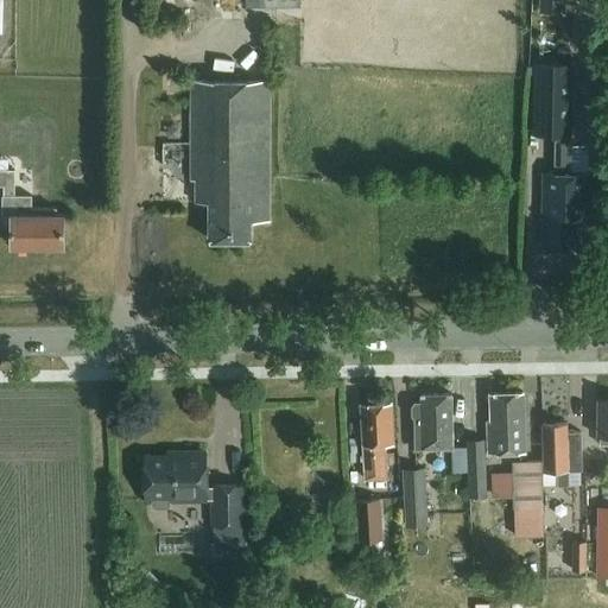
[(594,175),(571,173),(575,64),(534,63),(532,134),(553,135),(553,173),(544,173),(543,245),(580,245),(580,217),(593,217),(594,175)]
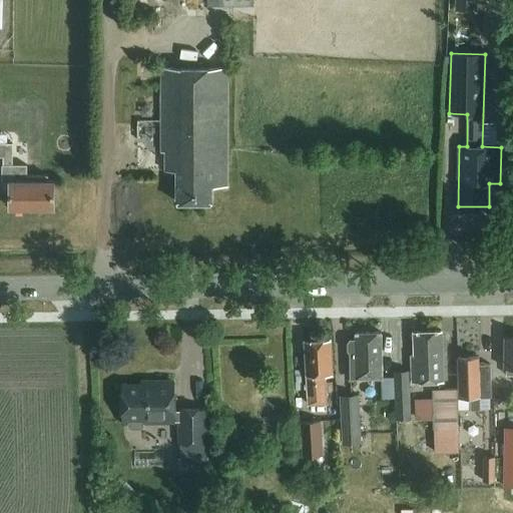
[(212,185),(227,186),(226,67),(161,67),(161,151),(165,151),(165,170),(176,170),(176,201),(212,201),(212,185)]
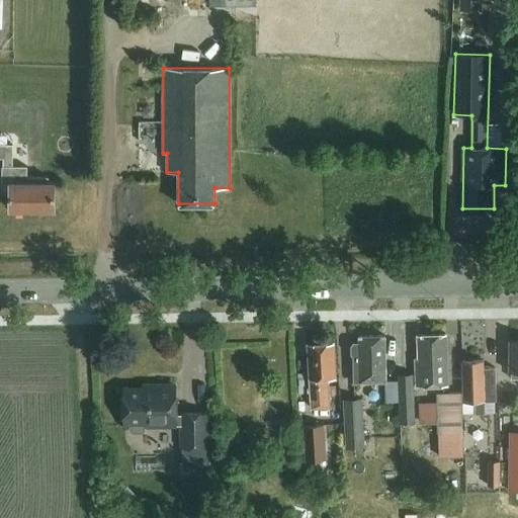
[(55,208),(55,181),(49,181),(49,176),(27,176),(27,166),(13,166),(13,145),(0,144),(0,157),(4,158),(3,166),(2,166),(2,183),(10,183),(10,208),(55,208)]
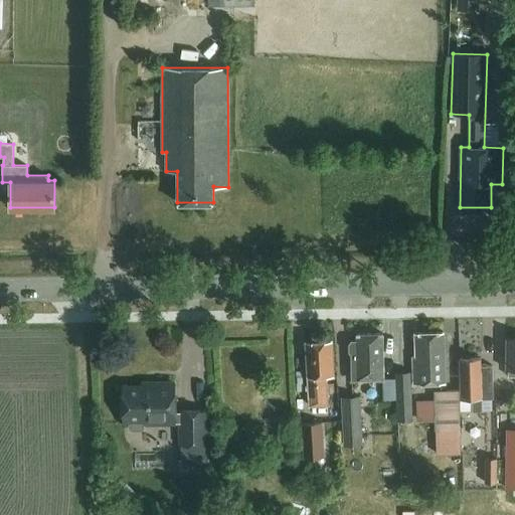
[(414,383),(446,382),(444,332),(415,333),(416,356),(413,357),(414,383)]
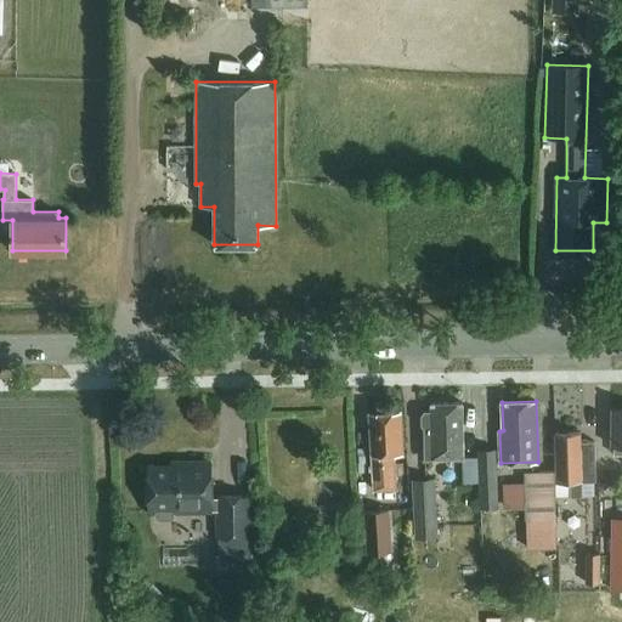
[(425,458),(463,457),(462,402),(431,402),(431,411),(425,411),(422,414),(423,424),(425,427),(425,458)]
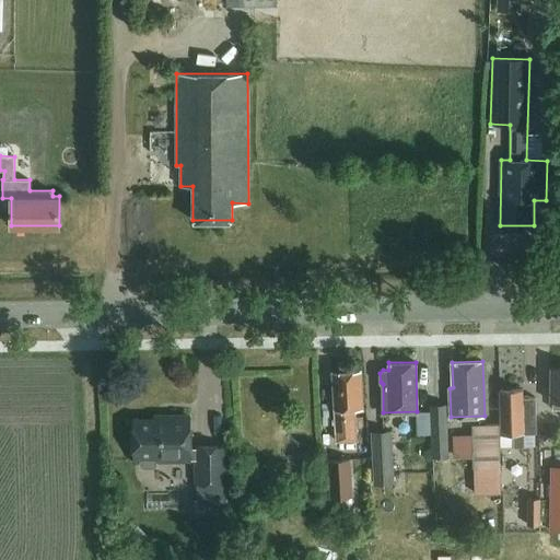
[(559,366),(551,366),(550,401),(553,401),(552,409),(559,409),(559,366)]
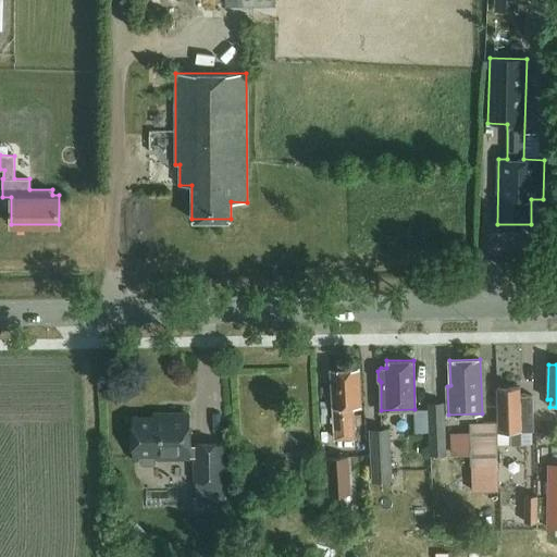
[(351,406),(360,406),(358,369),(332,370),(336,437),(354,436),(351,406)]
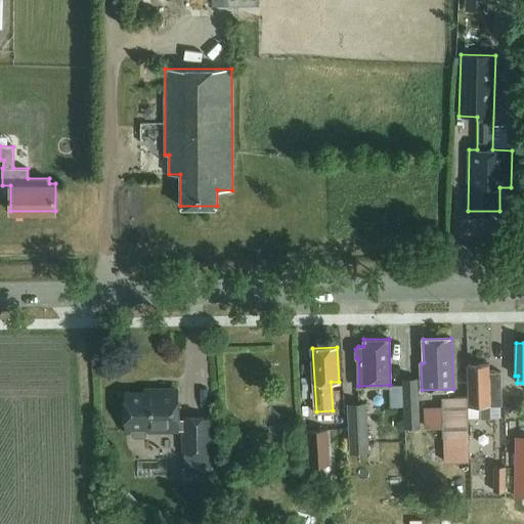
[(489,365),(489,363),(468,364),(469,406),(481,405),(481,418),(490,418),(490,405),(503,405),(500,372),(489,372),(489,365)]
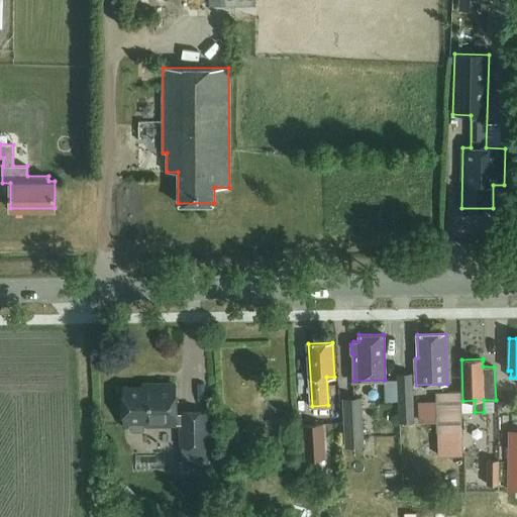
[(413,374),(398,375),(400,425),(415,424),(413,374)]
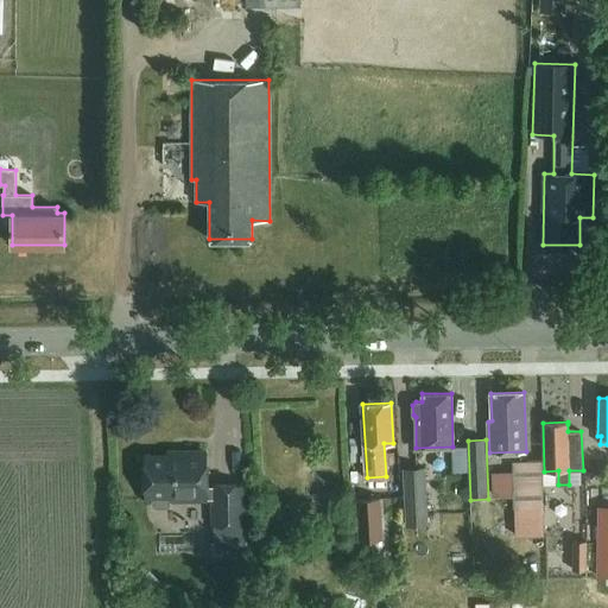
[(146,457),(146,458),(146,500),(152,500),(152,505),(156,508),(166,507),(170,504),(170,500),(214,499),(214,525),(215,525),(216,551),(246,551),(244,483),(214,485),(214,486),(207,486),(206,451),(182,451),(183,456),(146,457)]
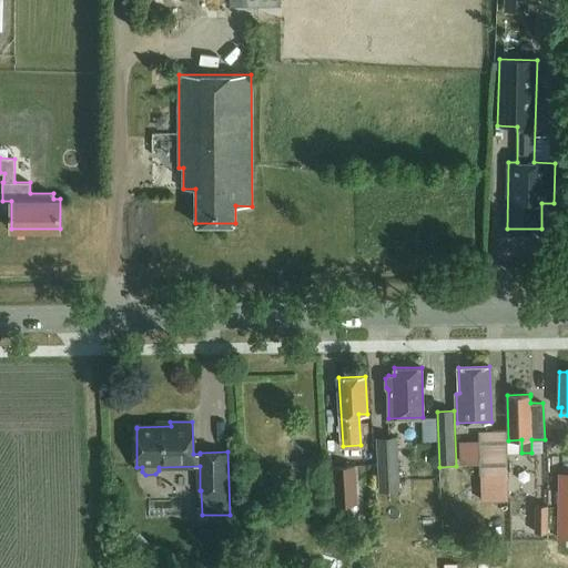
[(506,430),(480,430),(483,500),(509,500),(506,430)]
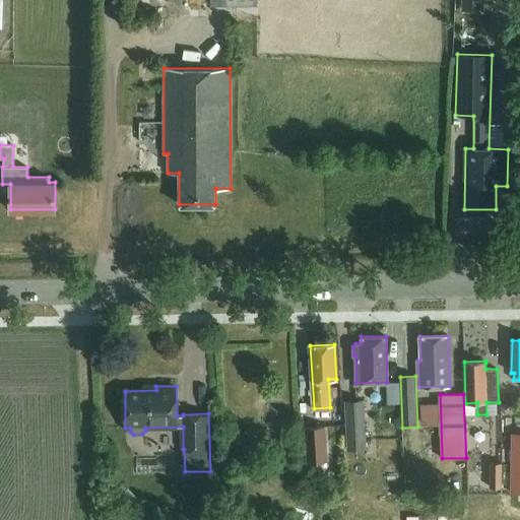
[(347,451),(367,450),(365,400),(345,401),(347,451)]
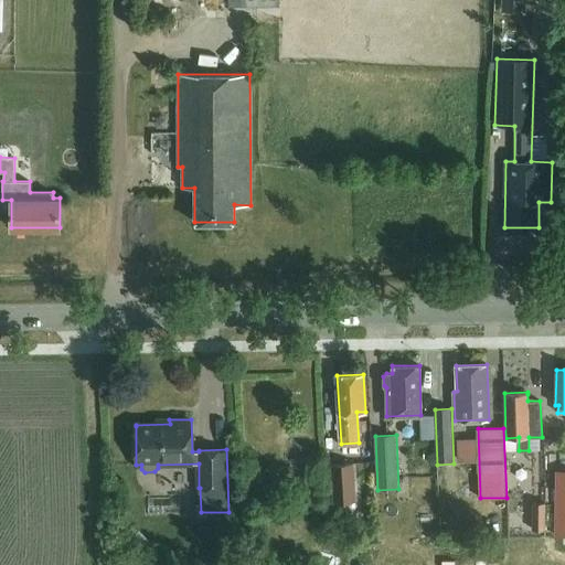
[(356,502),(354,464),(331,465),(333,503),(356,502)]
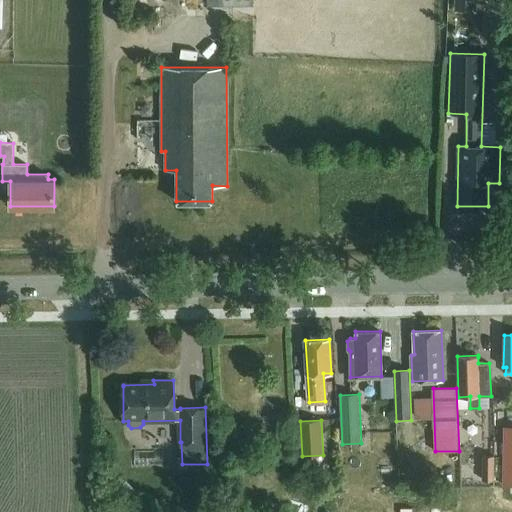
[(511,425),(504,425),(503,484),(511,484),(511,425)]
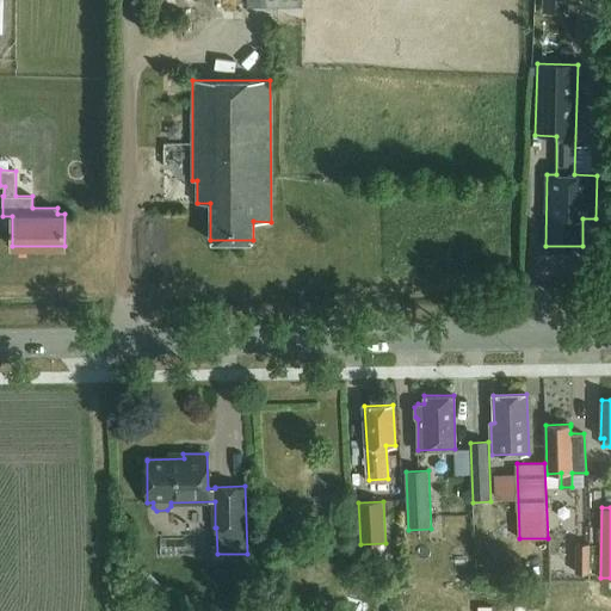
[(591,573),(591,544),(576,544),(576,573),(591,573)]
